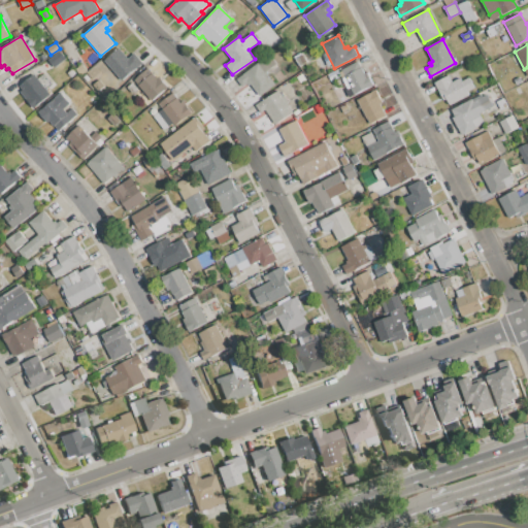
[(104,61),(120,48),(128,59),(134,54),(142,63),(122,80),(104,61)]
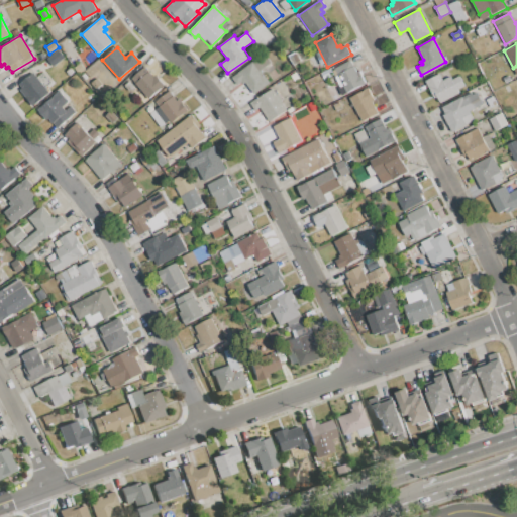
[(47,59),(59,49),(65,58),(55,66),(47,59)]
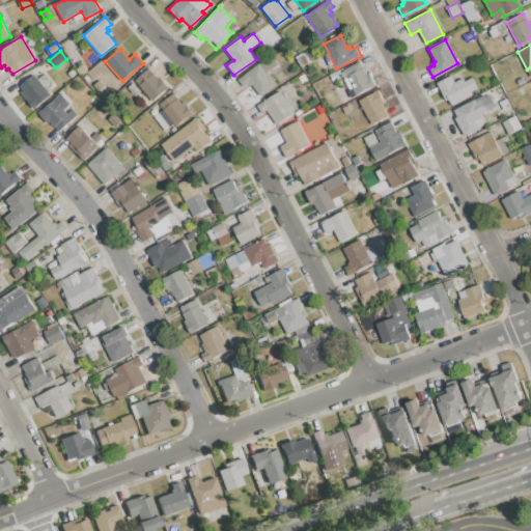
[(270,54),(278,64),(267,73),(276,85),(260,98),(251,84),(249,86),(247,83),(243,87),(238,80),(270,54)]
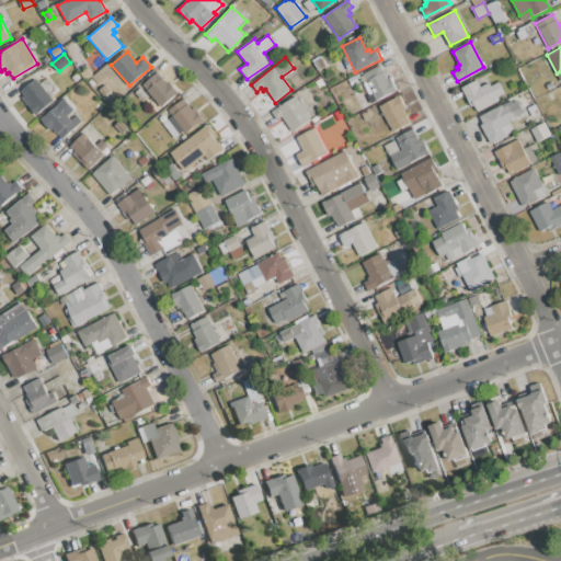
[(359,76),(380,65),(387,78),(390,77),(397,90),(371,103),(367,95),(369,94),(359,76)]
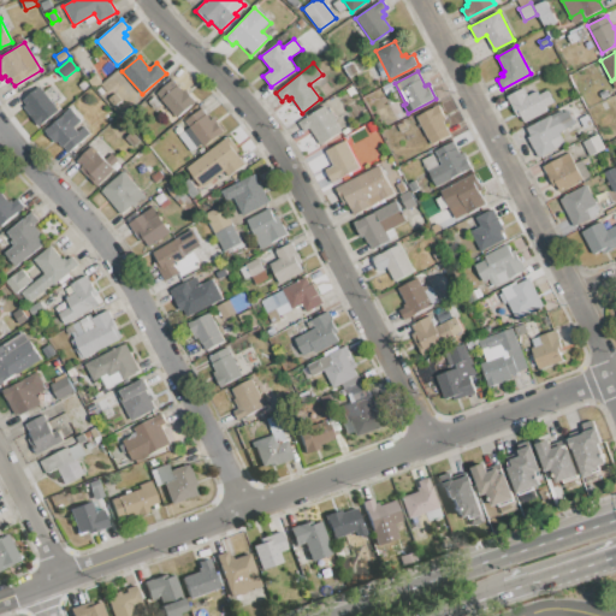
[(88,81),(95,75),(101,81),(94,88),(88,81)]
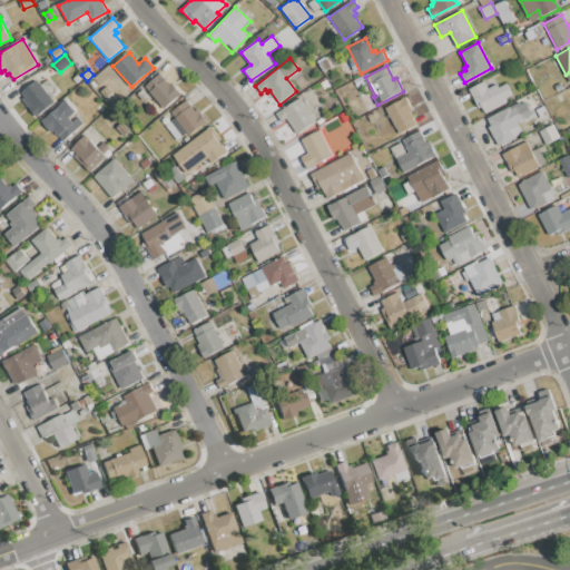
[(164,109),(144,87),(159,74),(169,85),(172,82),(182,94),(164,109)]
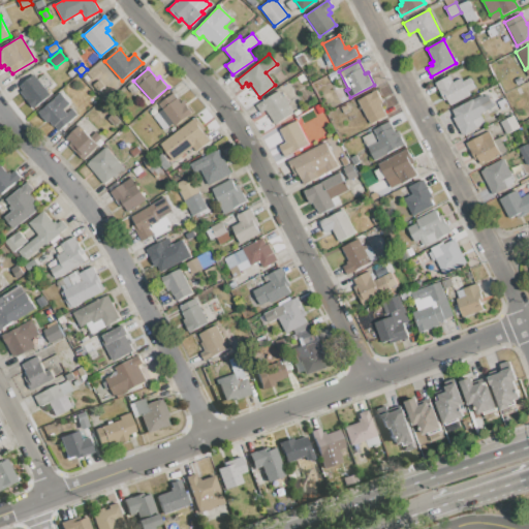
[(34,74),(50,94),(33,107),(21,91),(23,89),(21,86),(34,74)]
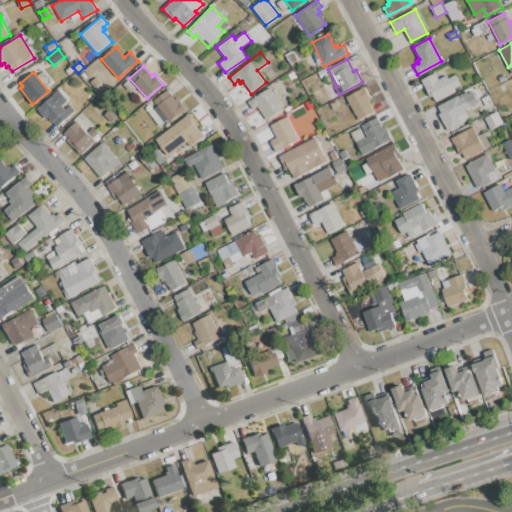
[(436,101),(433,95),(430,97),(421,80),(435,73),(438,80),(446,76),(447,79),(455,75),(460,85),(453,89),(454,92),(436,101)]
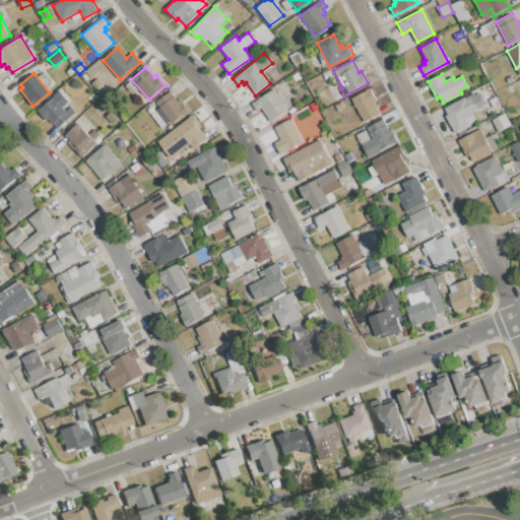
[(91,83),(99,79),(103,84),(95,89),(91,83)]
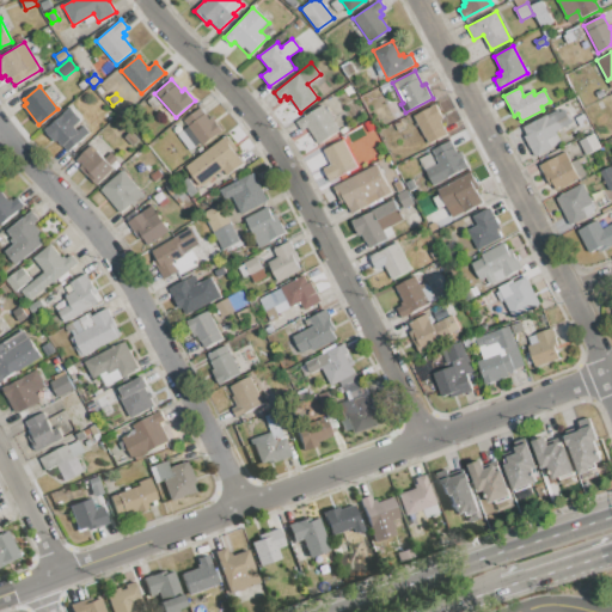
[(323,104),(328,112),(330,110),(335,118),(332,120),(338,129),(318,144),(307,128),(301,132),(295,122),(323,104)]
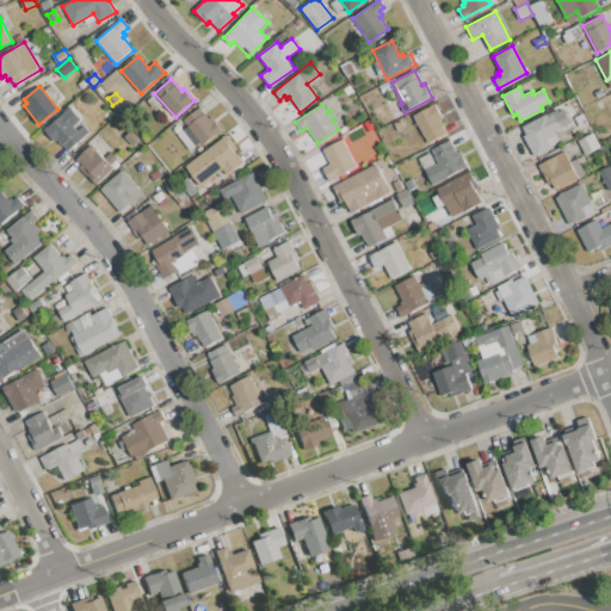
[(413,115),(436,104),(443,119),(439,121),(446,134),(427,143),(413,115)]
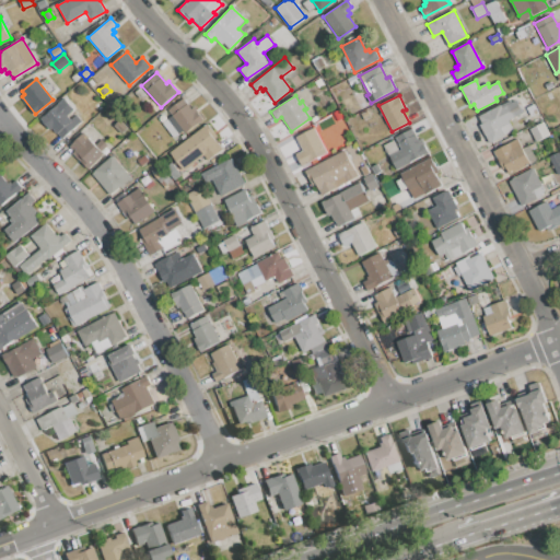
[(53,128),(51,130),(41,118),(63,98),(74,109),(68,115),(71,119),(77,114),(82,120),(76,126),(77,127),(61,139),(53,128)]
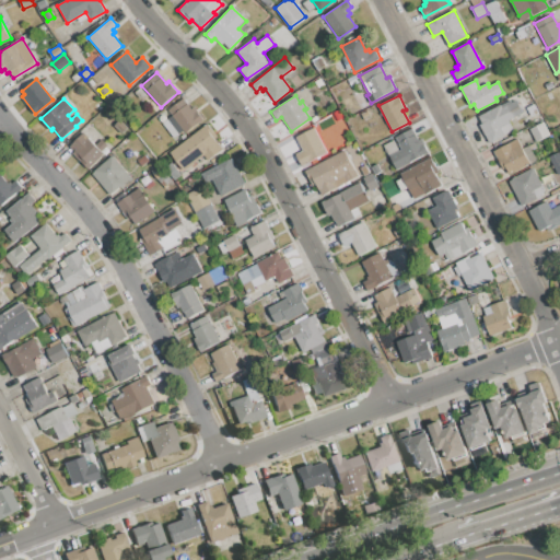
[(167,111),(183,98),(191,109),(194,106),(203,118),(185,132),(183,130),(173,138),(162,124),(172,116),(167,111)]
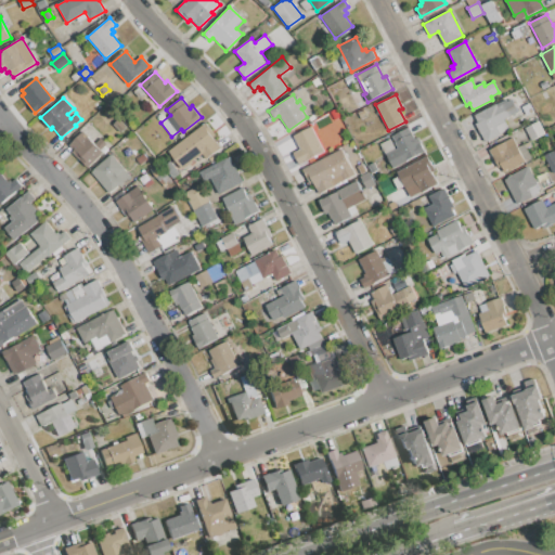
[(475,115),(497,104),(498,106),(513,99),(519,112),(504,119),(510,129),(485,141),(475,121),(478,120),(475,115)]
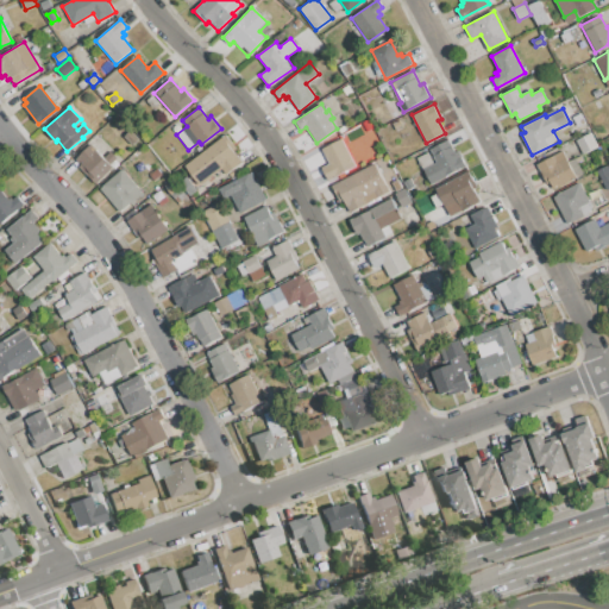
[(125,137),(131,131),(138,138),(132,144),(125,137)]
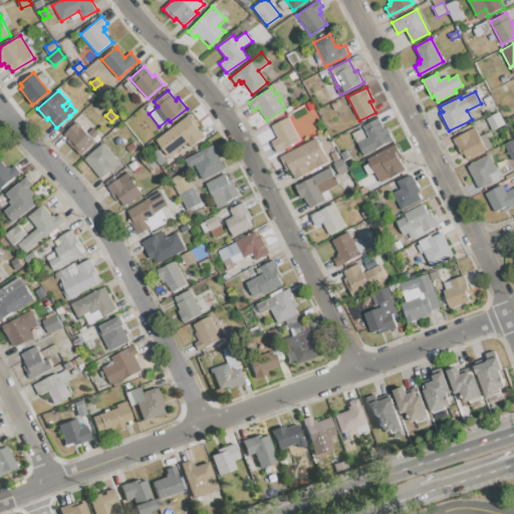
[(486,117),(499,111),(505,123),(492,130),(486,117)]
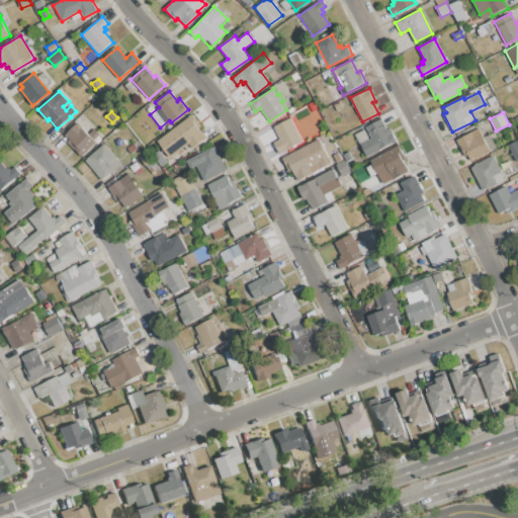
[(157,142),(192,113),(201,125),(198,127),(206,138),(192,149),(188,144),(170,159),(157,142)]
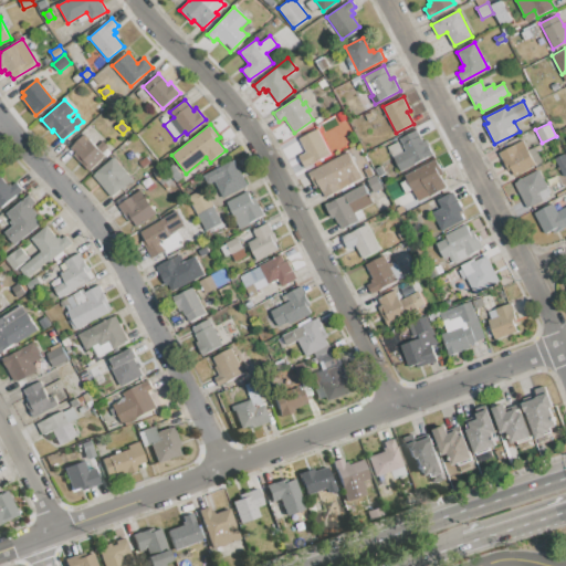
[(300,138),(318,129),(331,155),(305,168),(300,156),(307,152),(300,138)]
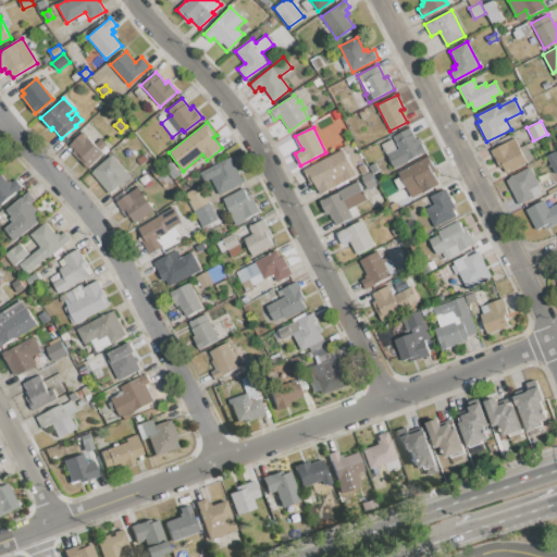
[(410,128),(416,139),(419,137),(426,151),(395,168),(387,153),(399,148),(394,136),(410,128)]
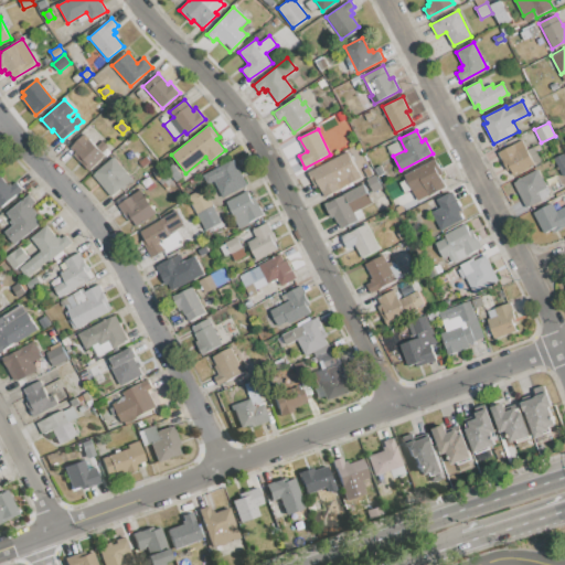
[(71,148),(86,134),(96,145),(102,140),(112,150),(89,170),(74,153),(75,152),(71,148)]
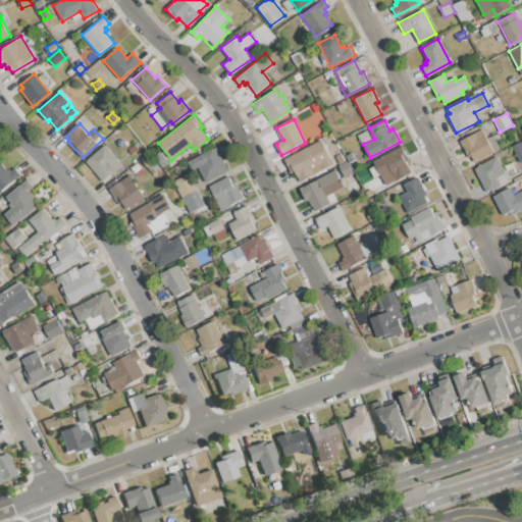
[(482,128),(486,139),(493,135),(502,151),(494,155),(493,152),(474,162),(471,156),(469,158),(460,141),(482,128)]
